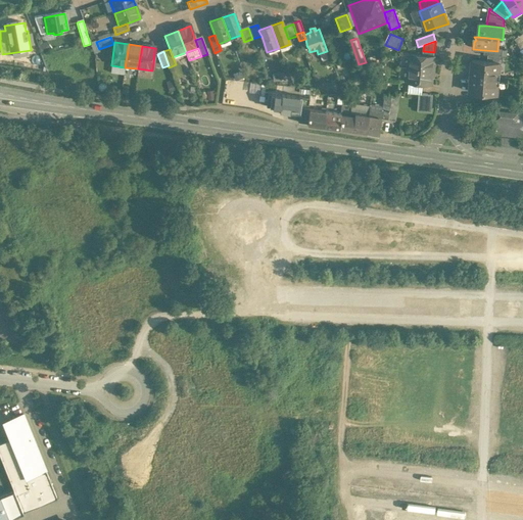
[(327,51),(318,54),(320,60),(329,56),(327,51)]
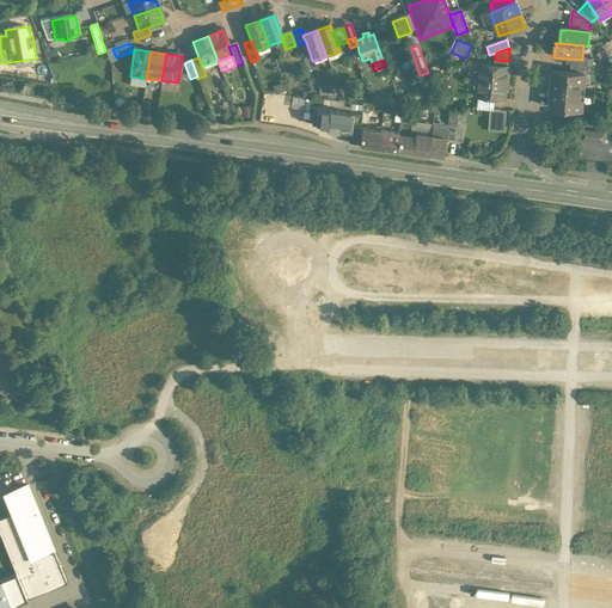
[(47,61),(38,65),(40,69),(32,72),(36,84),(53,79),(47,61)]
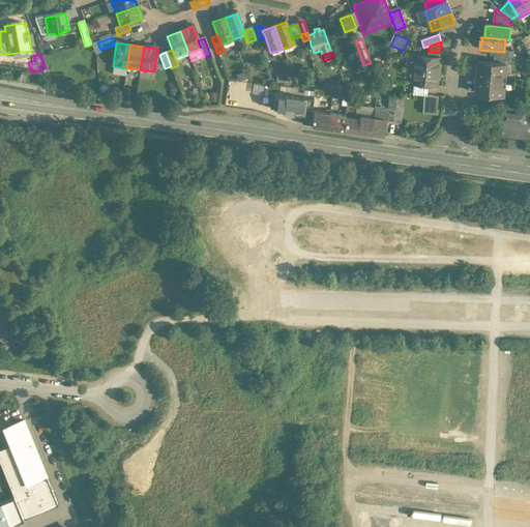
[(429,58),(416,57),(415,70),(439,72),(440,59),(429,58)]
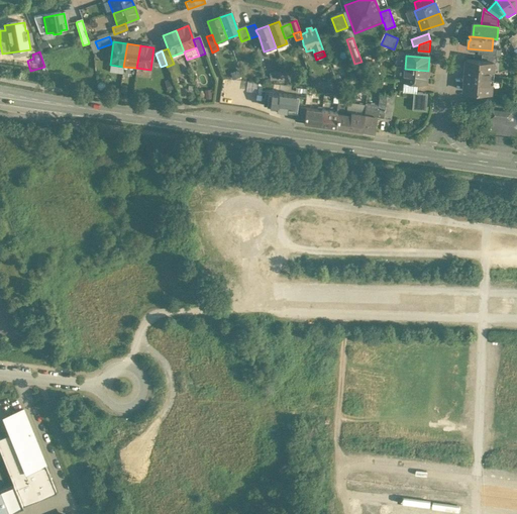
[(497,58),(483,56),(483,57),(482,63),(494,64),(497,64),(498,58),(497,58)]
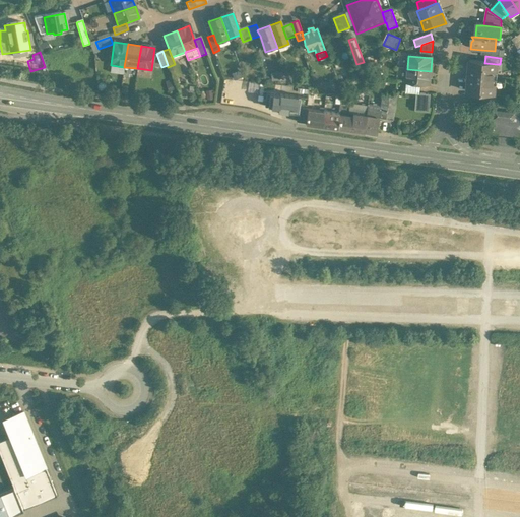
[(468,77),(496,79),(497,64),(484,63),(469,62),(468,77)]
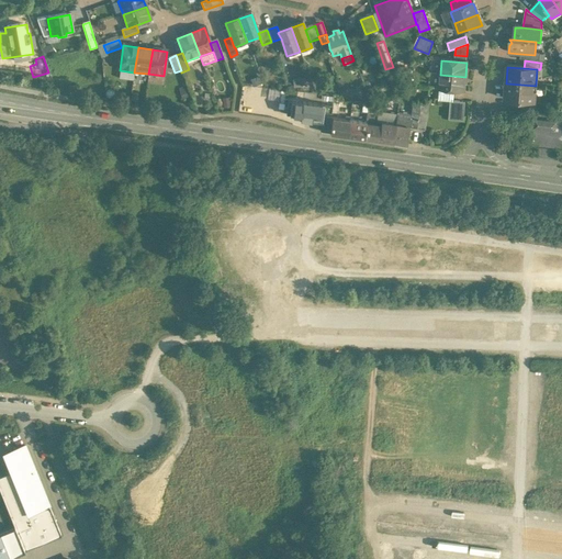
[(120,70),(119,78),(133,80),(134,73),(120,70)]
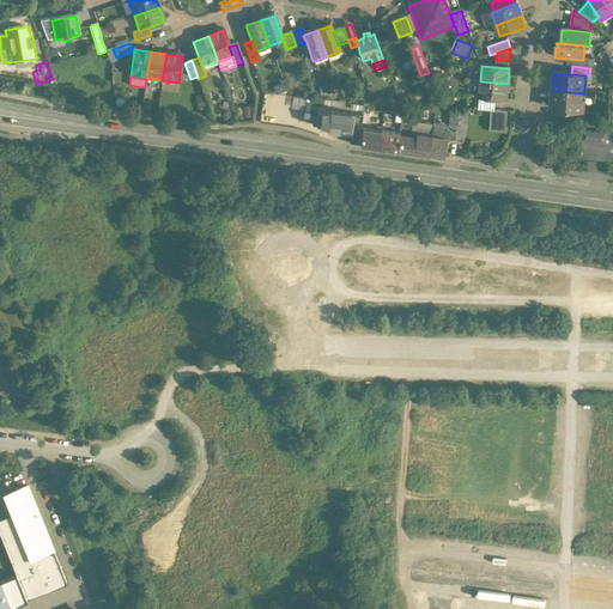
[(508,84),(480,81),(479,98),(480,98),(479,110),(491,111),(495,111),(496,99),(507,101),(508,84)]
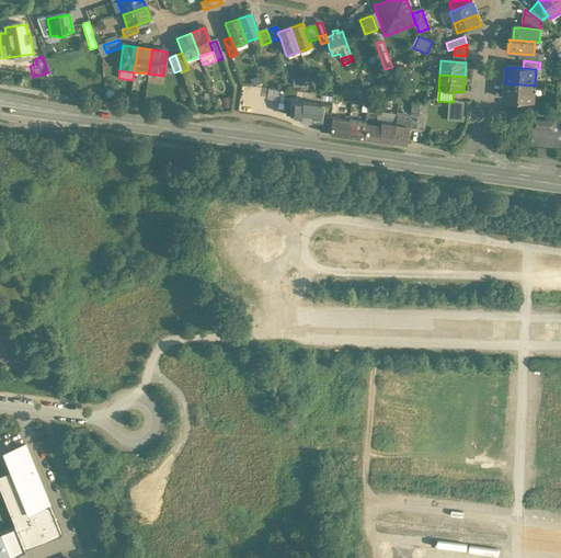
[(535,86),(505,83),(504,100),(521,102),(534,103),(534,102),(535,86)]
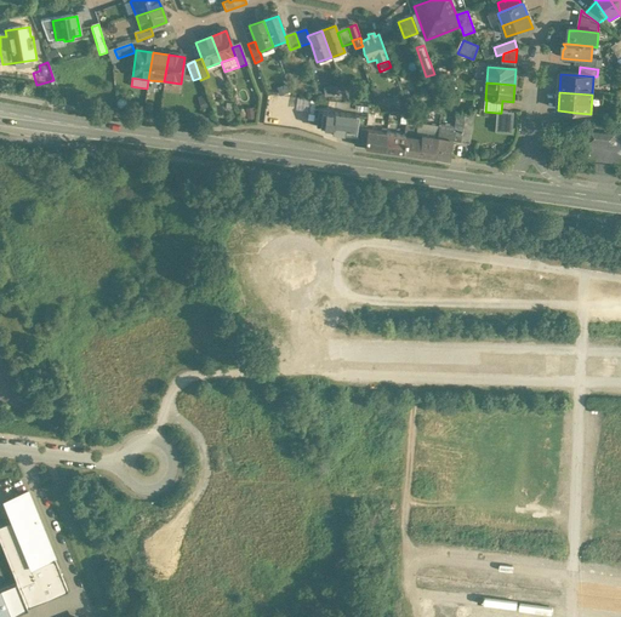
[(501,113),(497,113),(496,133),(513,135),(514,114),(501,113)]
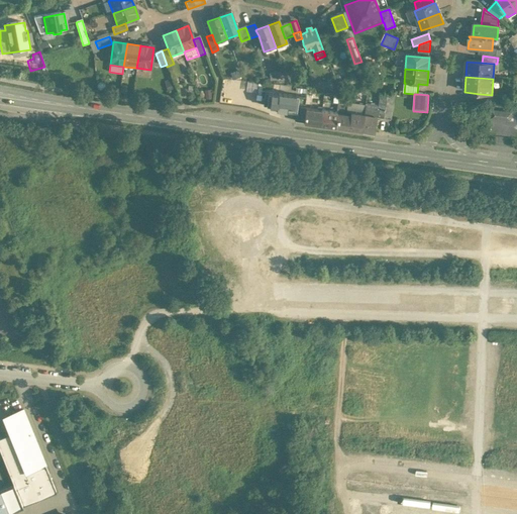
[(492,95),(480,94),(479,105),(494,105),(494,94),(492,94),(492,95)]
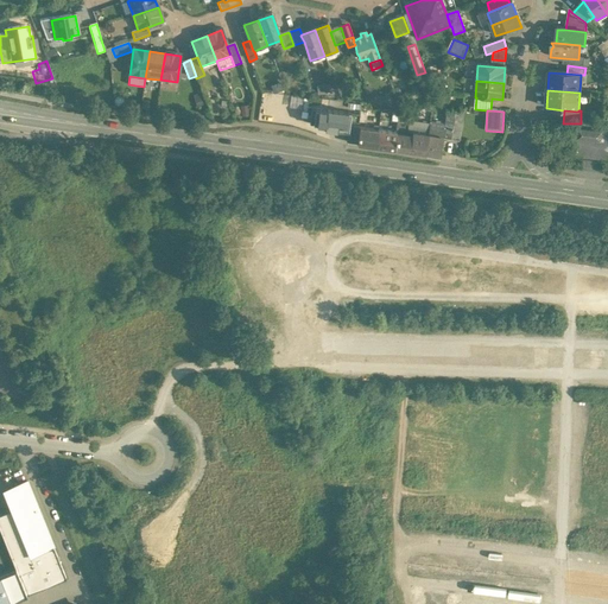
[(447,126),(444,139),(460,141),(464,114),(449,112),(447,126)]
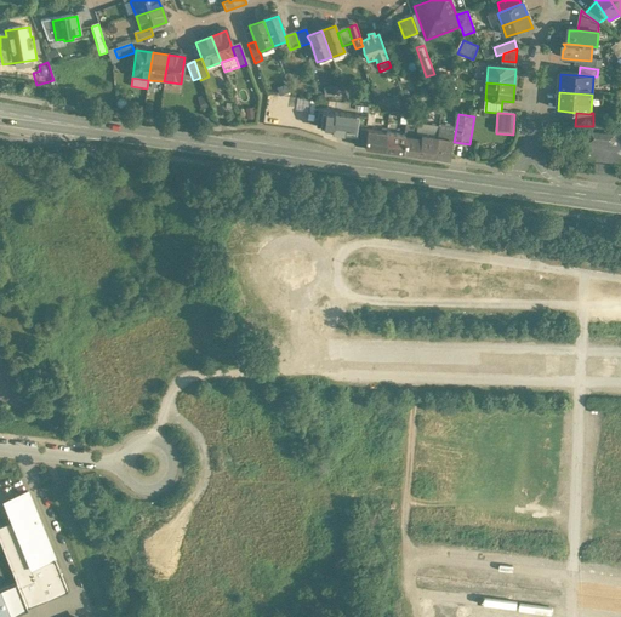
[(368,116),(340,116),(340,125),(340,130),(357,131),(366,132),(366,127),(360,127),(360,126),(366,126),(368,116)]
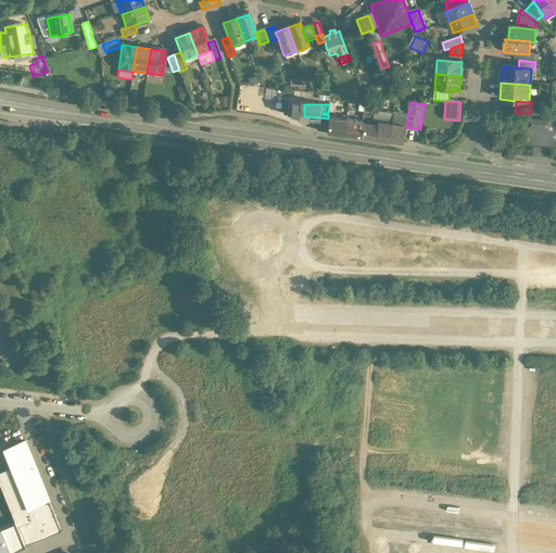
[(374,104),(364,104),(363,114),(374,114),(374,104)]
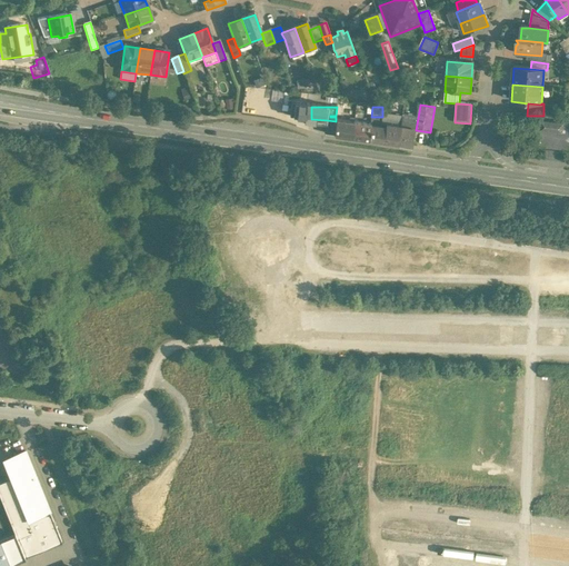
[(402,118),(382,116),(382,117),(381,128),(371,127),(369,141),(398,146),(401,128),(402,118)]
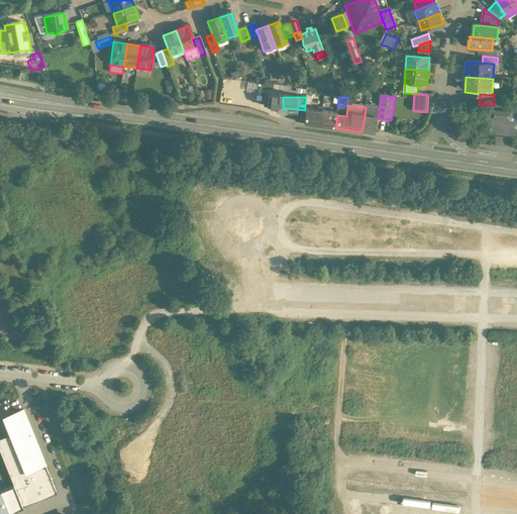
[(365,116),(378,118),(380,107),(366,105),(366,107),(365,116)]
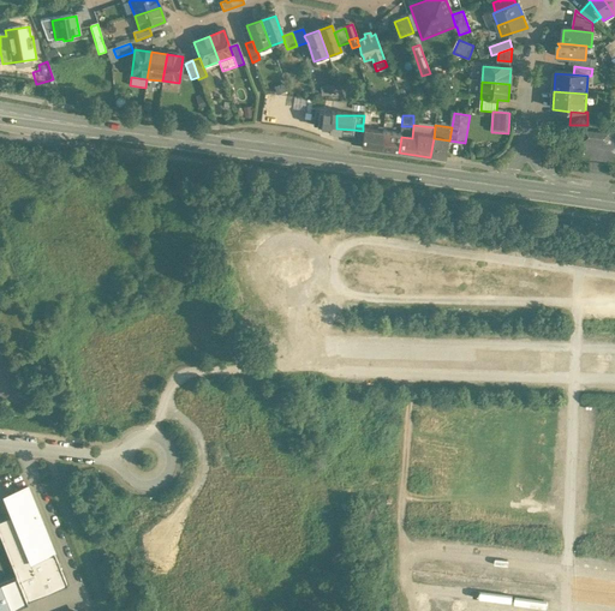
[(413,126),(401,126),(400,136),(401,137),(412,138),(413,126)]
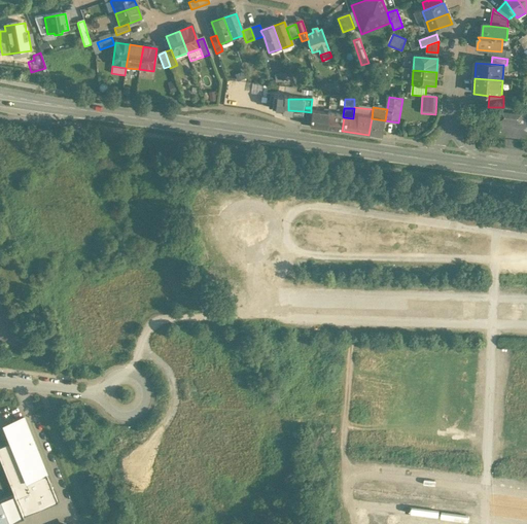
[(311,112),(303,111),(301,126),(325,129),(328,112),(328,111),(324,111),(324,113),(312,112),(311,112)]
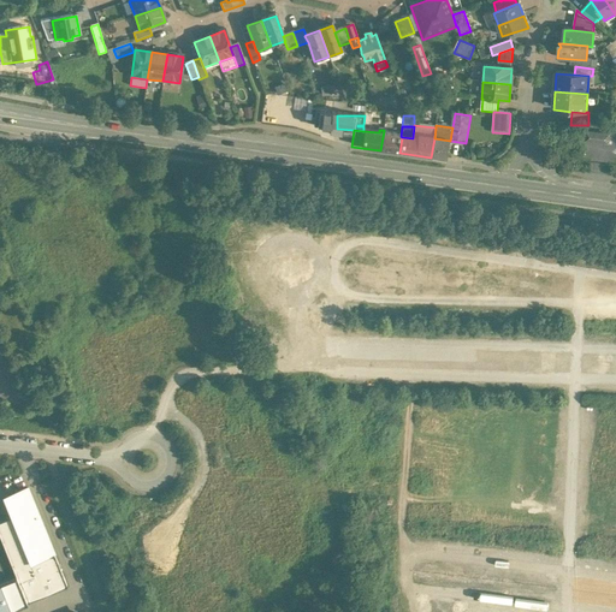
[(401,136),(386,134),(388,131),(384,131),(380,150),(400,153),(402,137),(401,136)]
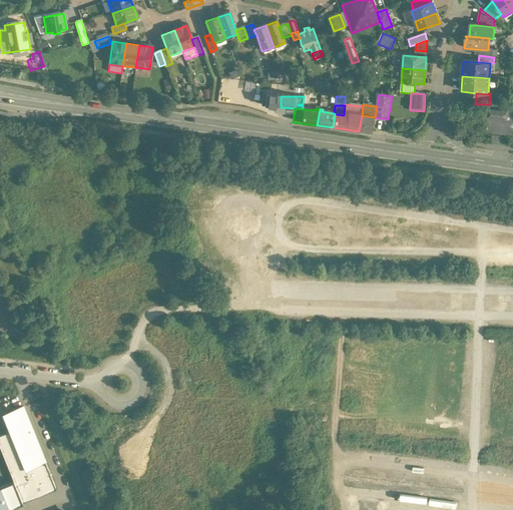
[(375,117),(362,115),(359,131),(374,133),(376,118),(375,118),(375,117)]
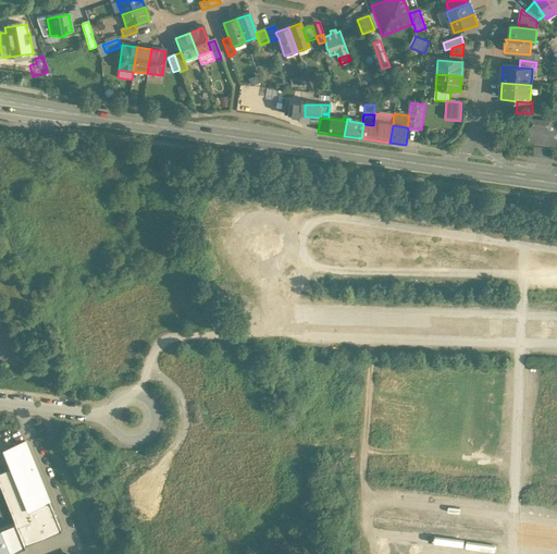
[(25,445),(25,443),(4,452),(11,469),(0,474),(0,488),(24,548),(61,533),(25,445)]
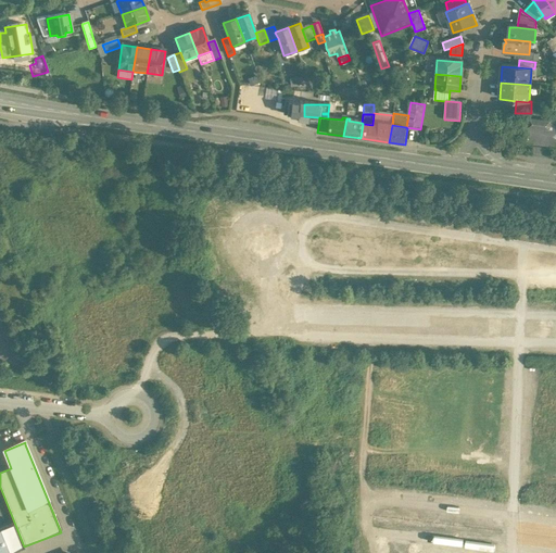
[(10,552),(0,528),(0,552),(10,552)]
